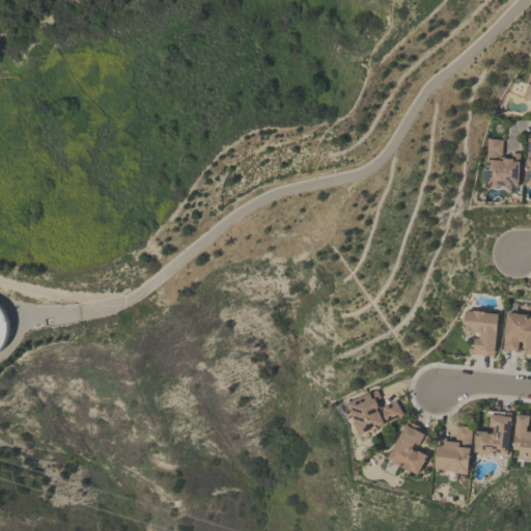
[(530,100),(522,98),(526,85),(525,85),(529,72),(529,73),(530,67),(530,100)]
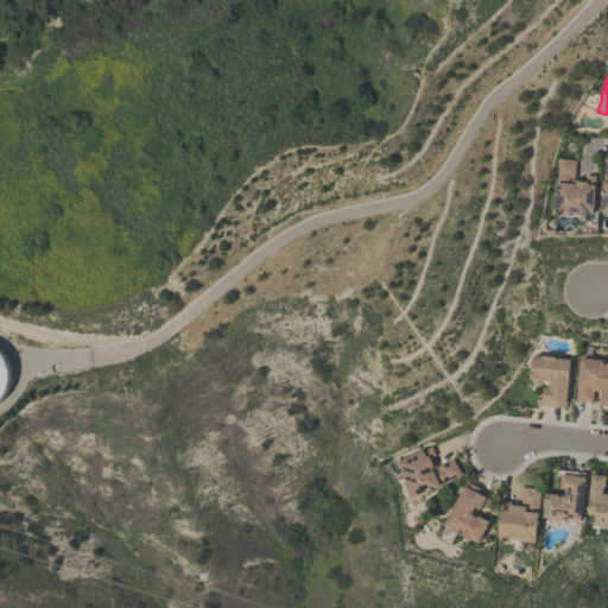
[(593,213),(583,211),(583,214),(570,213),(570,214),(553,214),(557,158),(575,159),(574,175),(595,176),(593,213)]
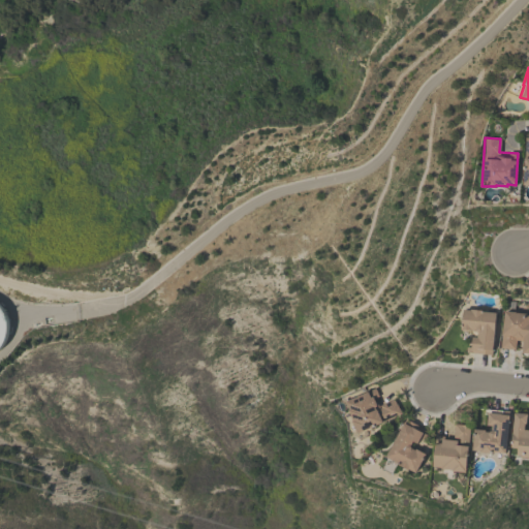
[(460,330),(462,309),(469,310),(469,309),(483,310),(483,311),(496,312),(491,354),(466,352),(466,346),(471,347),(472,337),(476,337),(477,332),(476,332),(475,331),(471,330),(471,331),(460,330)]
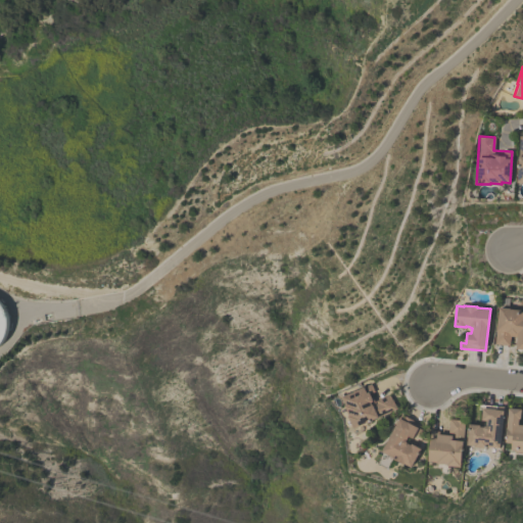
[(509,307),(509,308),(517,310),(517,312),(522,312),(522,351),(515,351),(515,344),(516,344),(517,336),(510,336),(509,345),(494,343),(497,306),(509,307)]
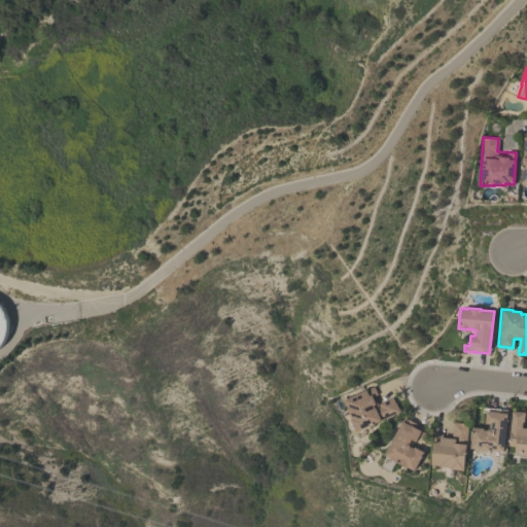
[(344,400),(365,390),(373,386),(377,394),(374,395),(377,403),(392,397),(394,402),(395,401),(399,411),(380,420),(380,422),(356,433),(350,420),(351,419),(347,410),(348,409),(344,400)]
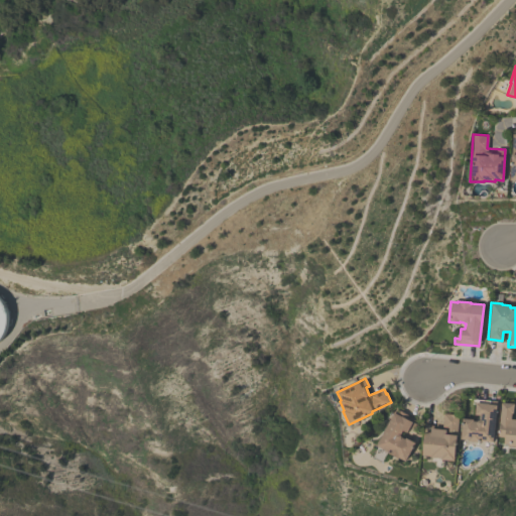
[(493,442),(480,441),(480,442),(467,441),(468,439),(460,439),(462,418),(473,419),(473,421),(477,422),(478,421),(478,420),(479,421),(480,415),(475,415),(476,403),(497,405),(493,442)]
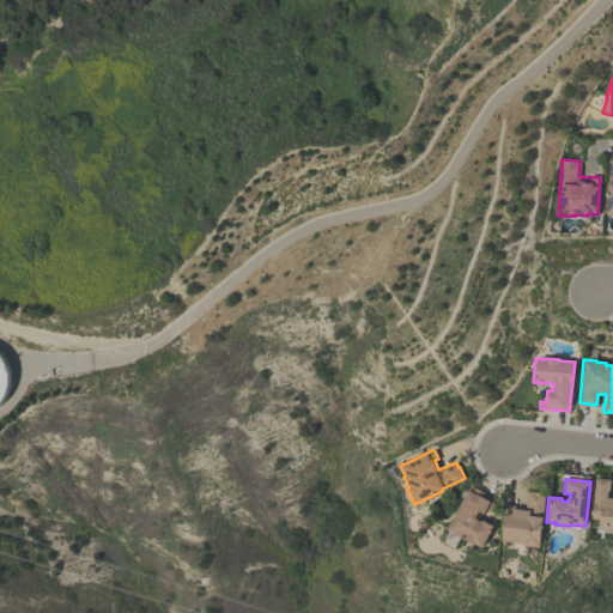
[(596,479),(611,480),(610,498),(612,498),(612,530),(605,530),(605,529),(599,528),(600,520),(593,520),(596,479)]
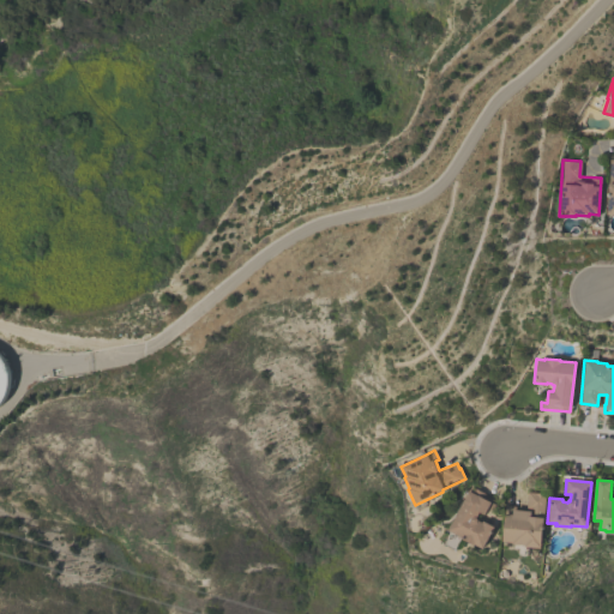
[(470,486),(493,497),(491,501),(500,506),(497,513),(487,509),(483,516),(479,512),(476,518),(477,519),(476,521),(481,523),(482,522),(493,527),(482,548),(475,545),(474,546),(459,539),(455,551),(443,545),(449,531),(447,531),(470,486)]
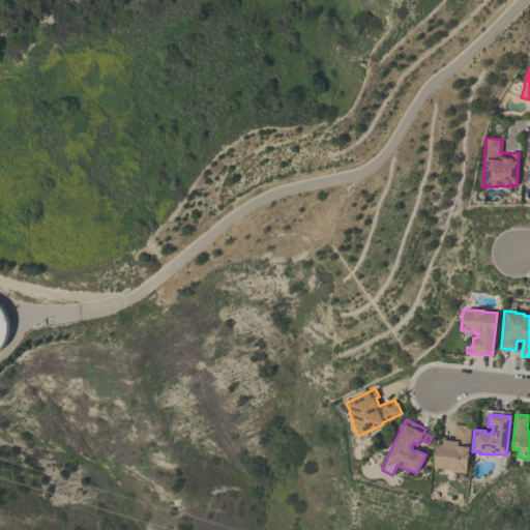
[(453,441),(454,425),(471,428),(466,473),(454,472),(454,478),(452,479),(450,479),(448,479),(446,478),(447,473),(442,473),(442,470),(441,470),(441,468),(433,468),(436,436),(443,437),(443,440),(453,441)]
